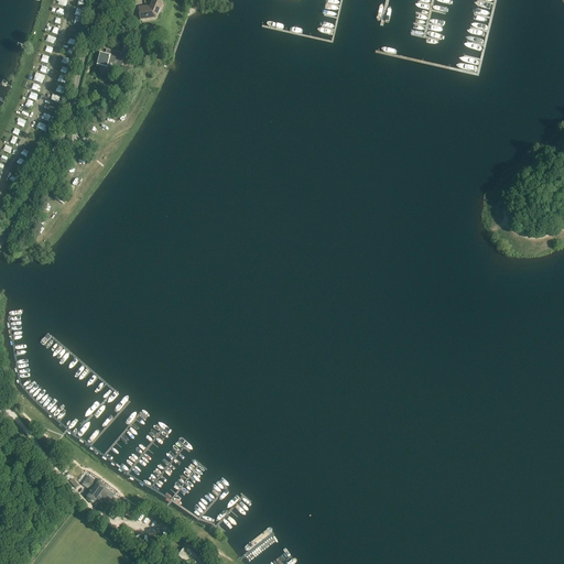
[(139,9),(141,21),(156,19),(162,2),(154,0),(153,0),(150,9),(145,10),(145,8),(139,9)]
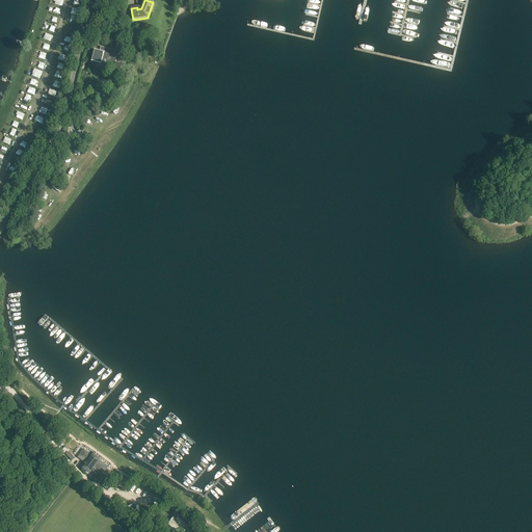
[(52,3),(50,8),(59,12),(61,7),(52,3)]
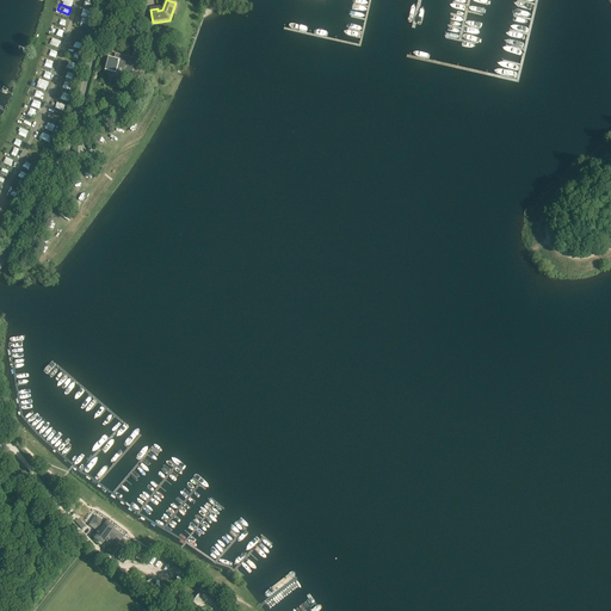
[(55,28),(53,35),(60,37),(62,29),(55,28)]
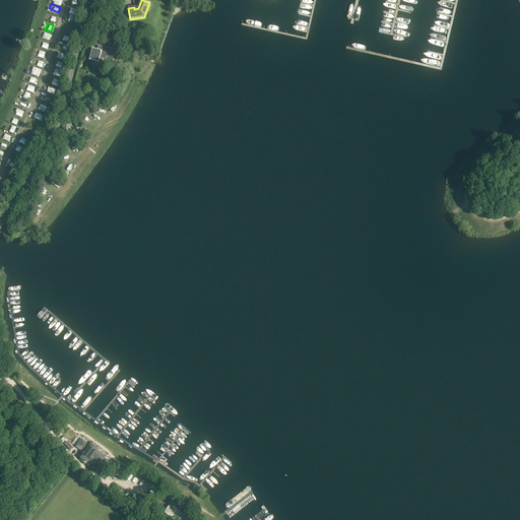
[(50,41),(52,35),(45,33),(43,39),(50,41)]
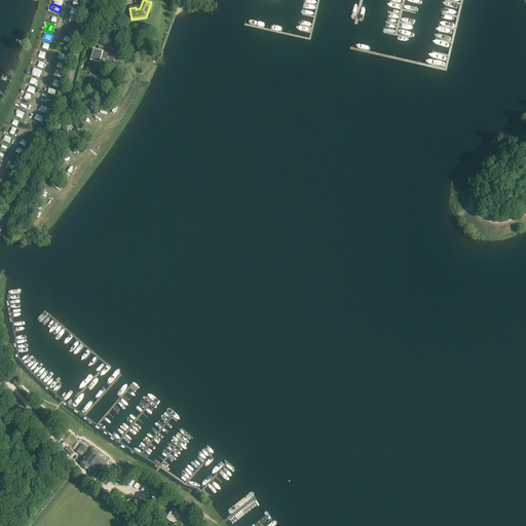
[(137,52),(139,46),(140,43),(127,38),(126,41),(123,40),(121,46),(137,52)]
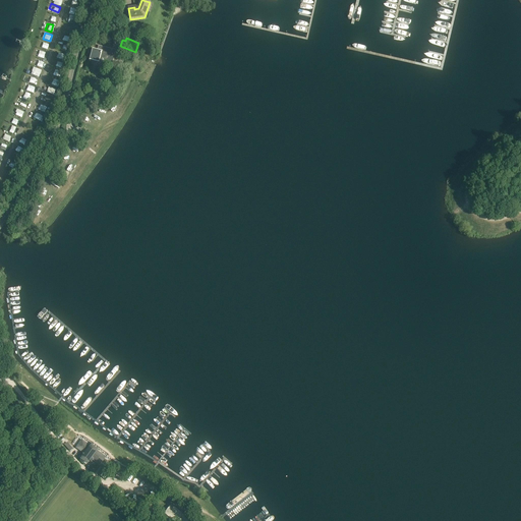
[(107,49),(104,48),(99,47),(99,50),(100,51),(99,52),(93,50),(91,58),(99,60),(100,57),(105,58),(104,62),(106,65),(110,67),(113,57),(114,51),(107,49)]
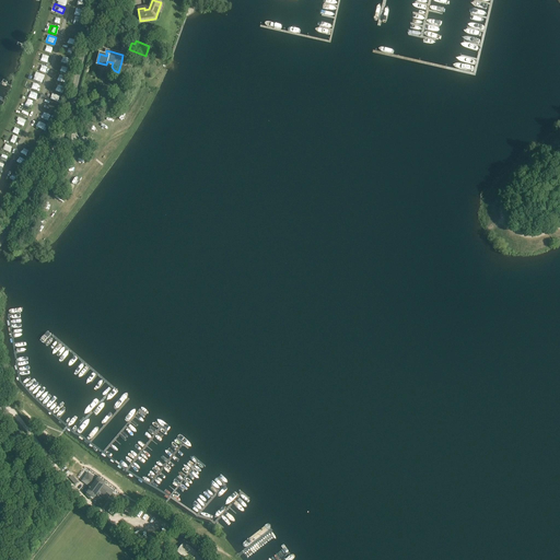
[(42,69),(41,72),(46,73),(47,67),(42,66),(43,63),(38,63),(37,68),(42,69)]
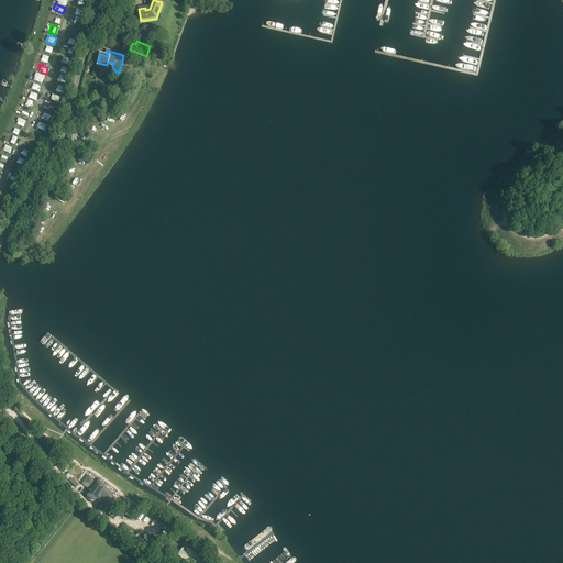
[(43,84),(46,76),(37,73),(34,80),(43,84)]
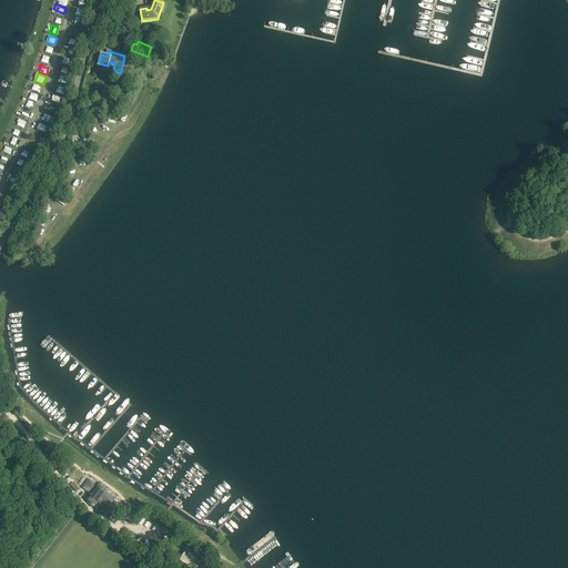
[(30,99),(38,102),(40,95),(32,93),(30,99)]
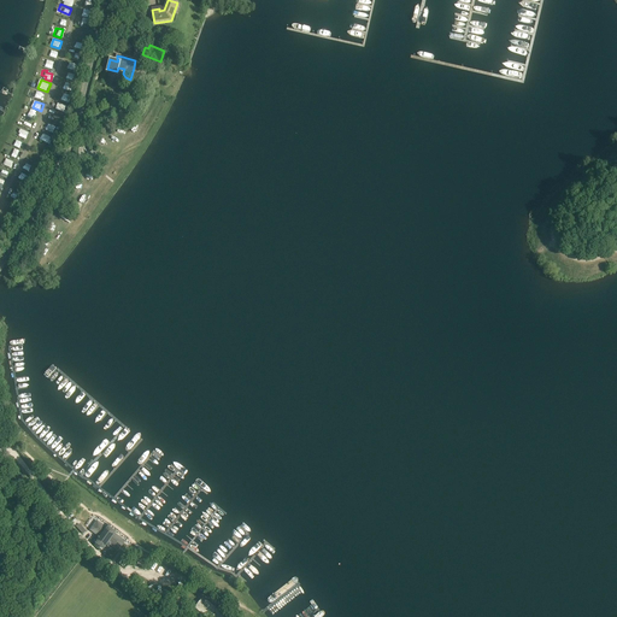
[(48,123),(46,130),(53,133),(57,127),(48,123)]
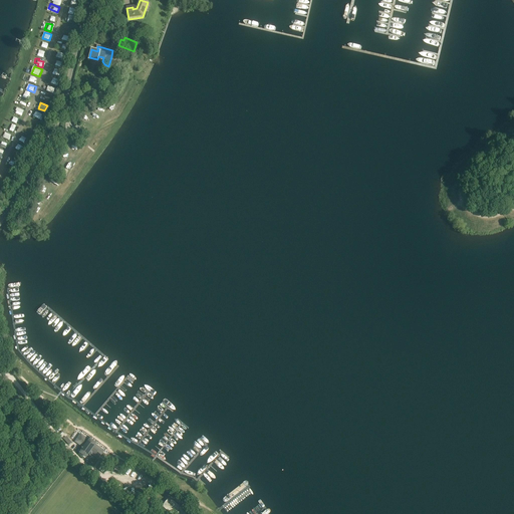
[(36,396),(33,399),(39,406),(42,402),(36,396)]
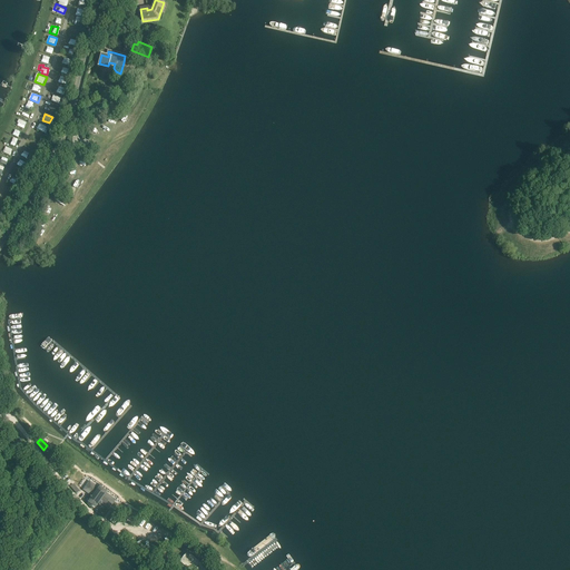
[(108,490),(101,485),(99,489),(90,482),(85,490),(91,494),(89,498),(91,499),(89,502),(95,507),(98,503),(100,505),(102,502),(109,507),(114,500),(105,493),(108,490)]
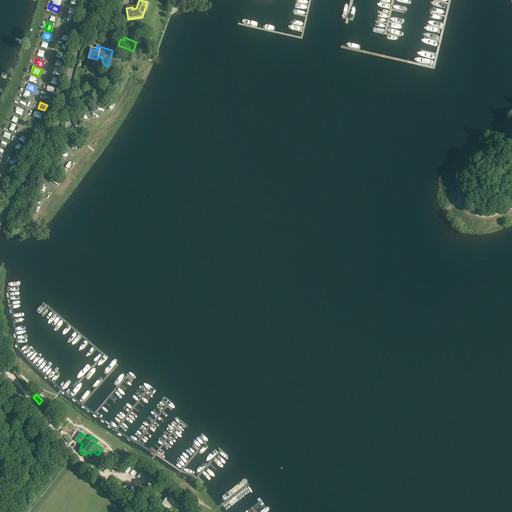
[(128,466),(113,456),(109,462),(124,472),(128,466)]
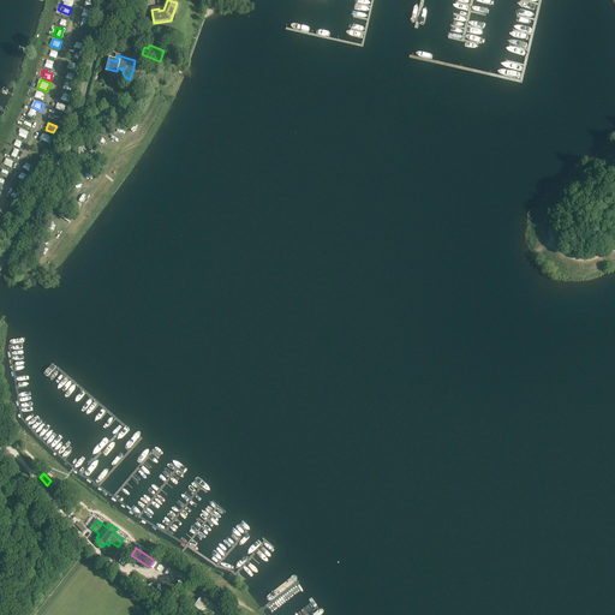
[(193,605),(204,614),(222,614),(224,614),(203,596),(193,605)]
